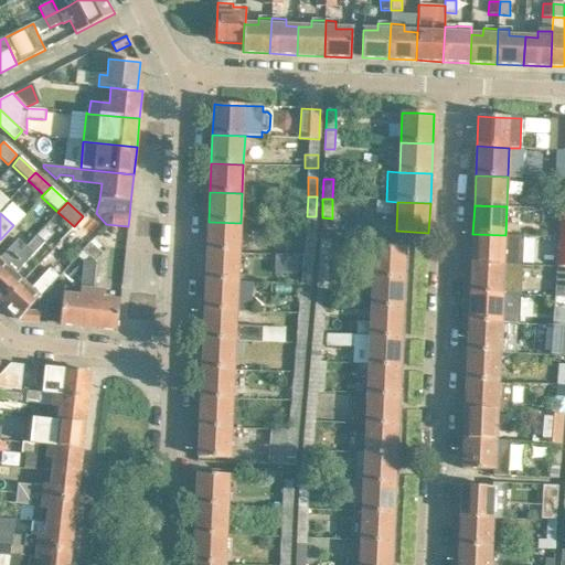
[(209,222),(208,251),(240,253),(241,223),(209,222)]
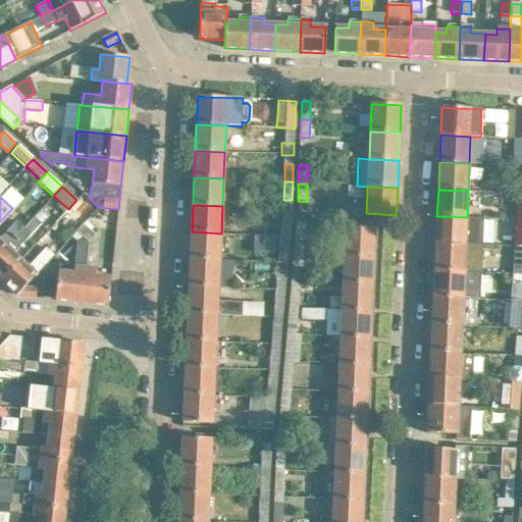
[(436,216),(435,244),(465,245),(466,235),(484,235),(484,218),(467,217),(436,216)]
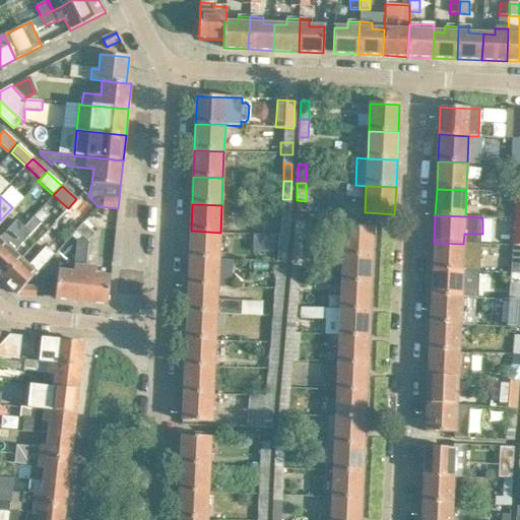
[(0,251),(0,278),(0,279),(20,258),(14,253),(31,234),(31,233),(41,223),(33,216),(24,226),(0,251)]
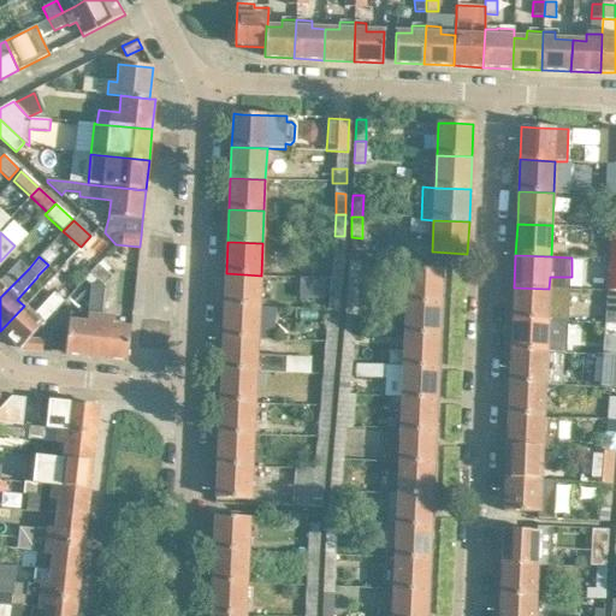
[(333,258),(331,278),(342,279),(343,258),(333,258)]
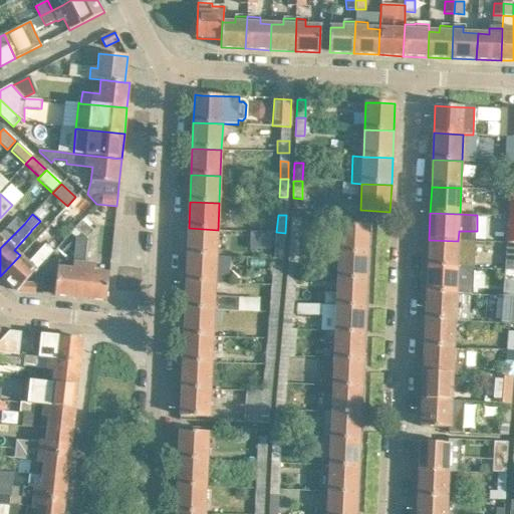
[(0,248),(24,224),(16,217),(0,234),(0,248)]
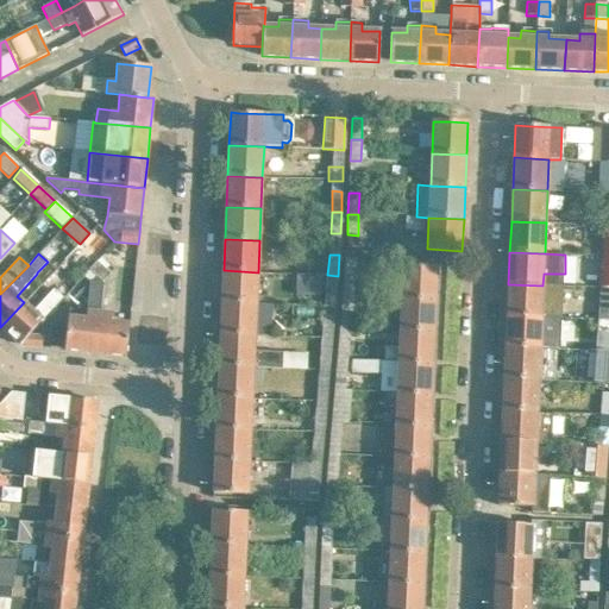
[(345,274),(343,295),(353,296),(356,259),(346,259),(345,274)]
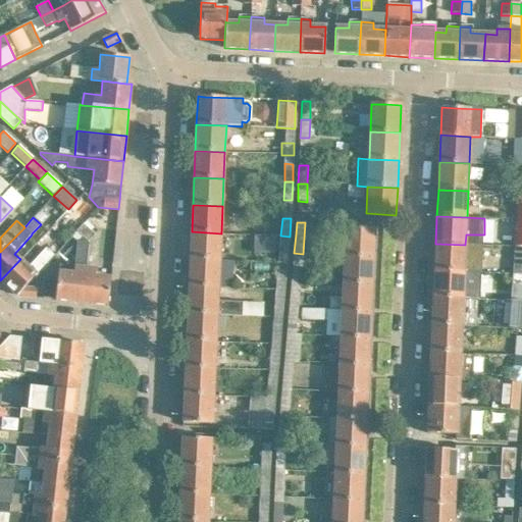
[(83,225),(75,232),(88,244),(95,237),(83,225)]
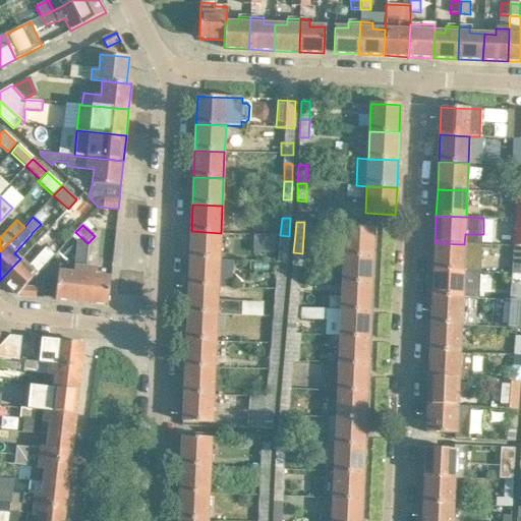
[(67,227),(58,237),(64,242),(69,237),(72,233),(67,227)]
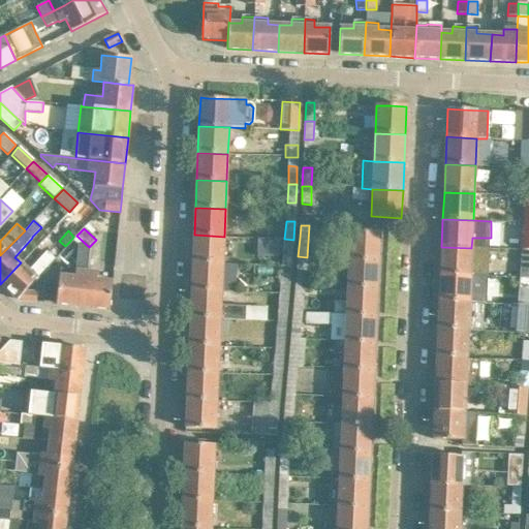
[(348,259),(379,260),(380,232),(372,232),(350,231),(348,259)]
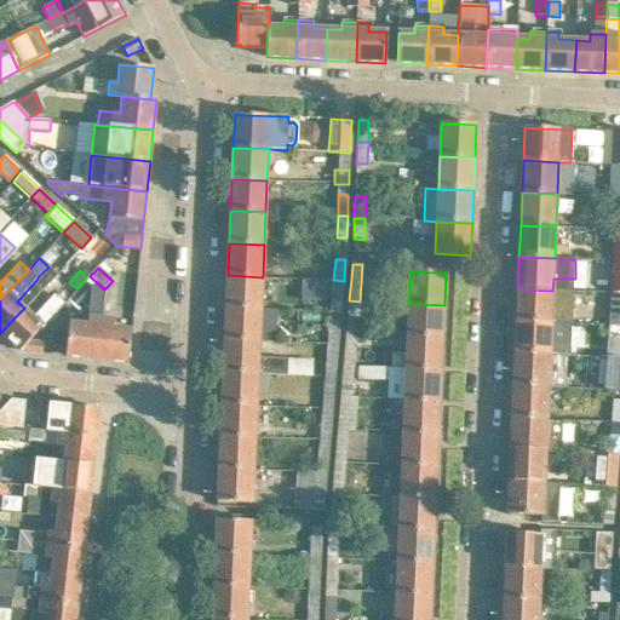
[(70,315),(67,356),(97,360),(102,319),(104,290),(90,276),(89,275),(86,277),(82,282),(89,288),(86,316),(70,315)]
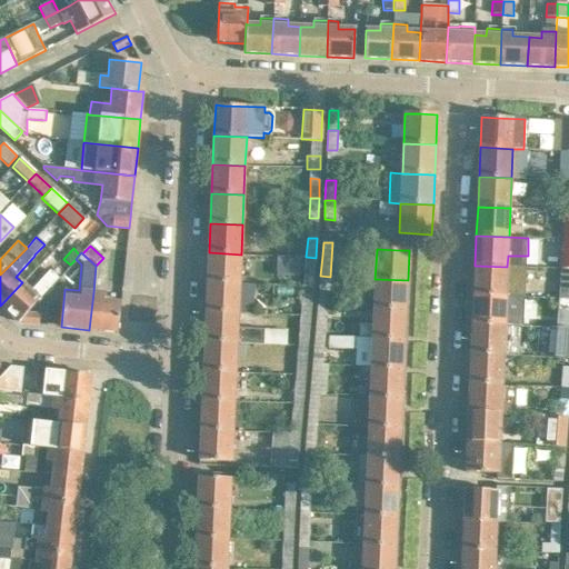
[(209,252),(208,282),(240,283),(241,255),(209,252)]
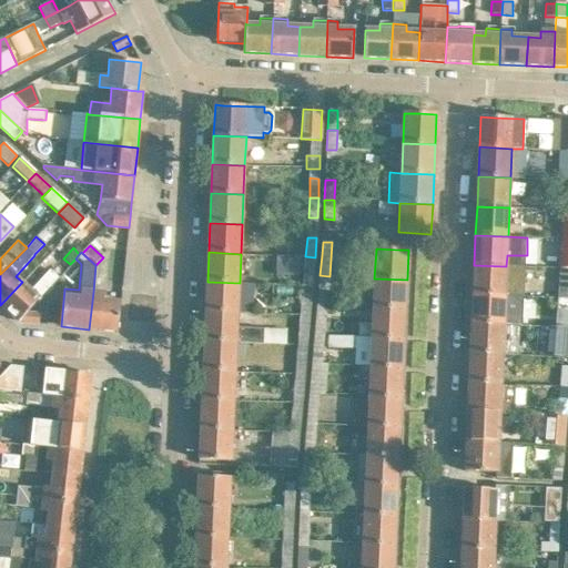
[(298,276),(300,257),(276,256),(276,275),(298,276)]
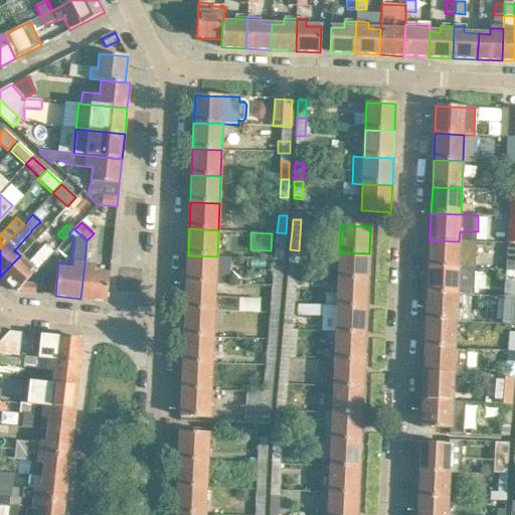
[(284,251),(286,233),(277,232),(276,250),(284,251)]
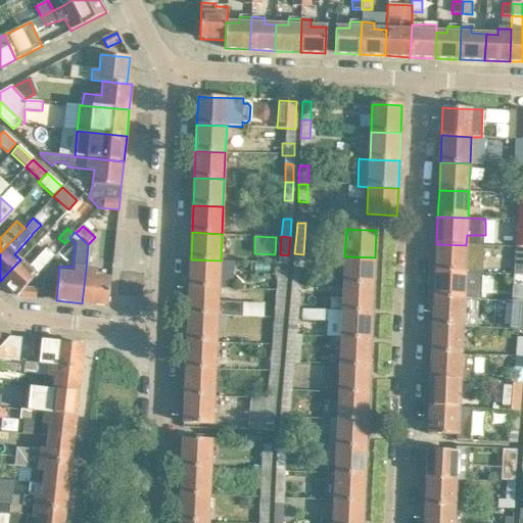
[(436,244),(435,271),(465,272),(481,273),(482,246),(477,245),(466,245),(436,244)]
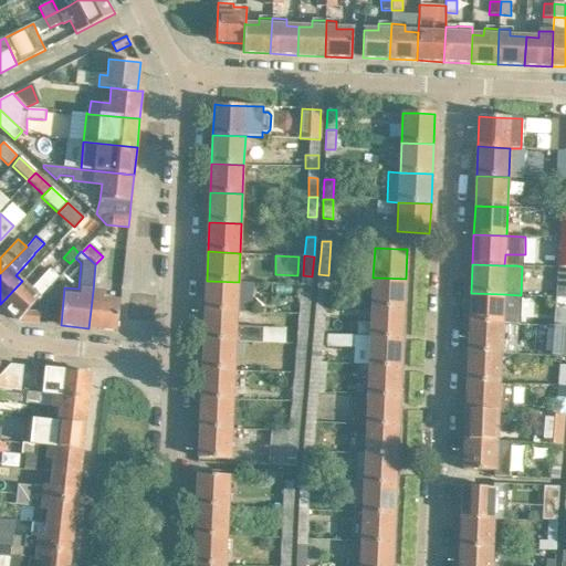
[(17,320),(25,310),(59,275),(50,268),(31,289),(22,281),(0,304),(17,320)]
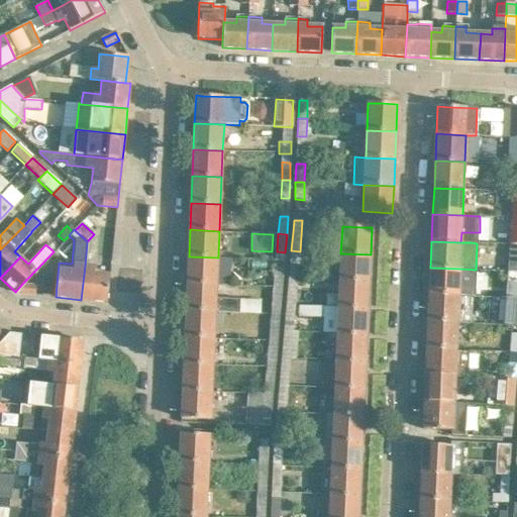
[(508,272),(516,272),(516,244),(510,244),(508,272)]
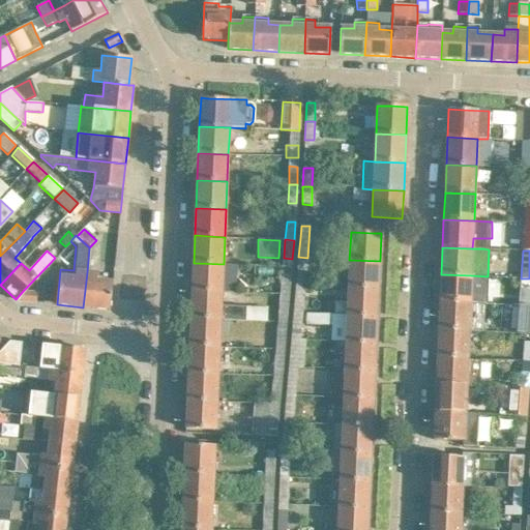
[(305,276),(307,258),(298,257),(297,276),(305,276)]
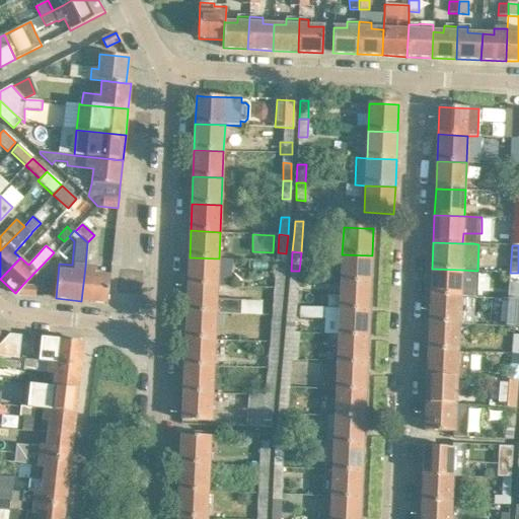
[(341,281),(370,283),(372,255),(342,254),(341,281)]
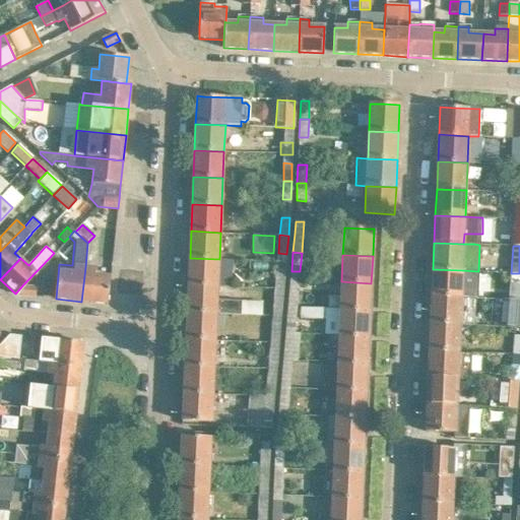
[(190,258),(188,285),(218,286),(219,259),(190,258)]
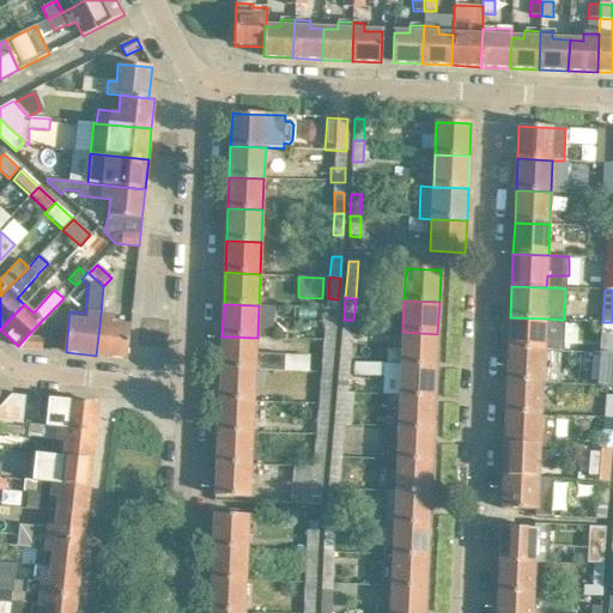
[(101,315),(96,356),(127,359),(131,327),(113,325),(114,316),(101,315)]
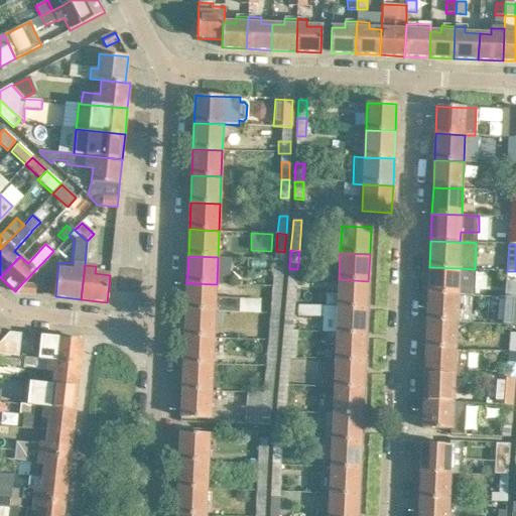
[(429,267),(428,294),(458,295),(472,296),(474,296),(475,269),(459,268),(429,267)]
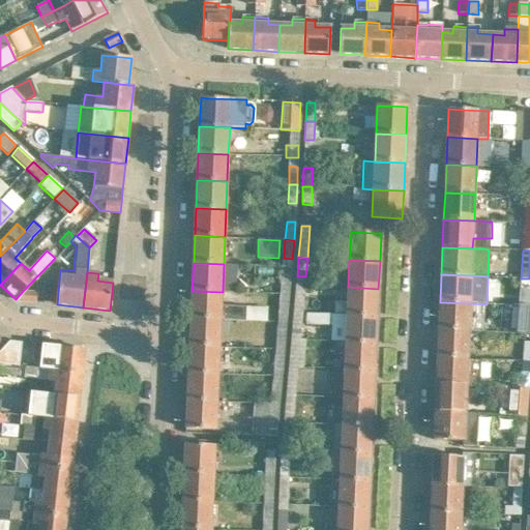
[(282,276),(281,294),(289,295),(290,277),(282,276)]
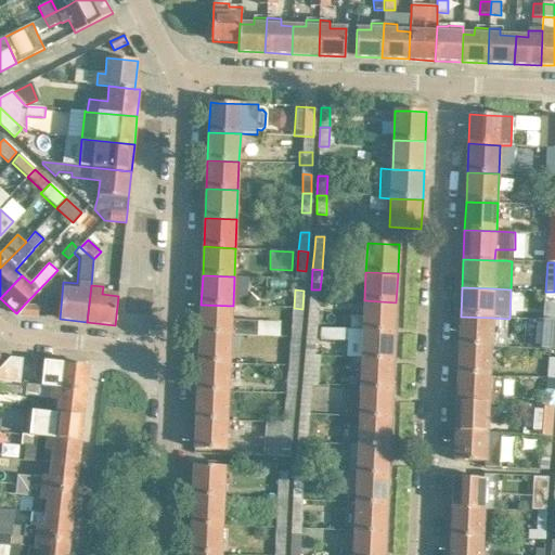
[(543,320),(554,321),(554,292),(545,292),(543,320)]
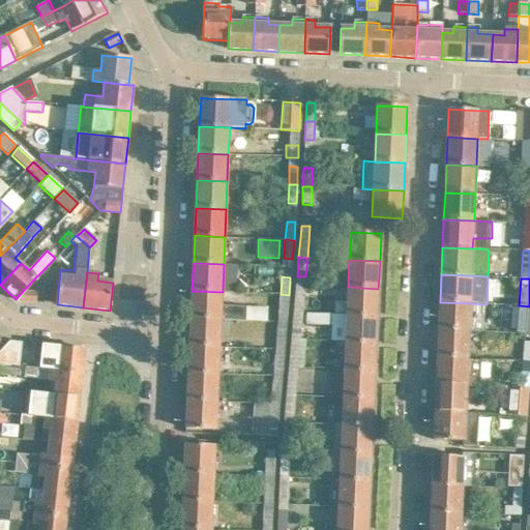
[(347,315),(377,316),(378,289),(348,287),(347,315)]
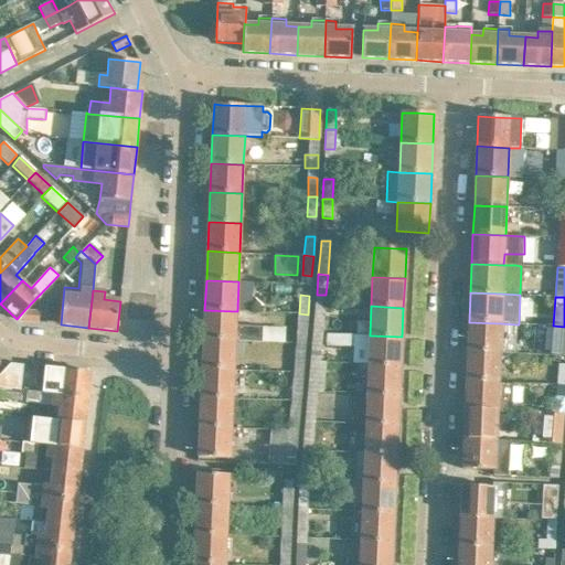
[(19,320),(39,322),(40,311),(25,309),(17,319),(19,320)]
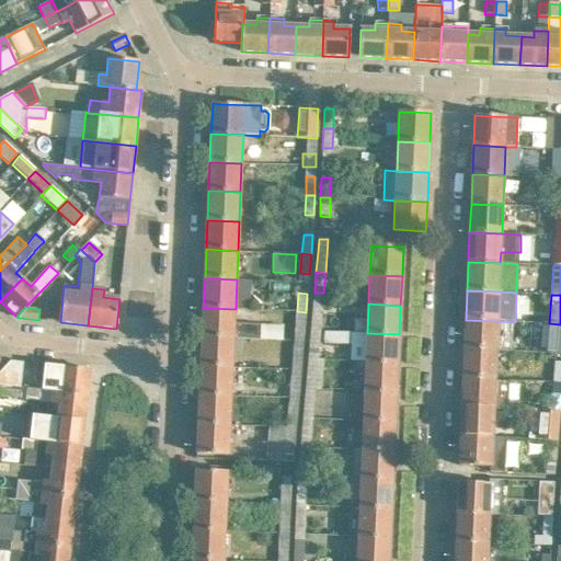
[(203,308),(202,336),(233,338),(260,340),(261,325),(235,324),(236,309),(203,308)]
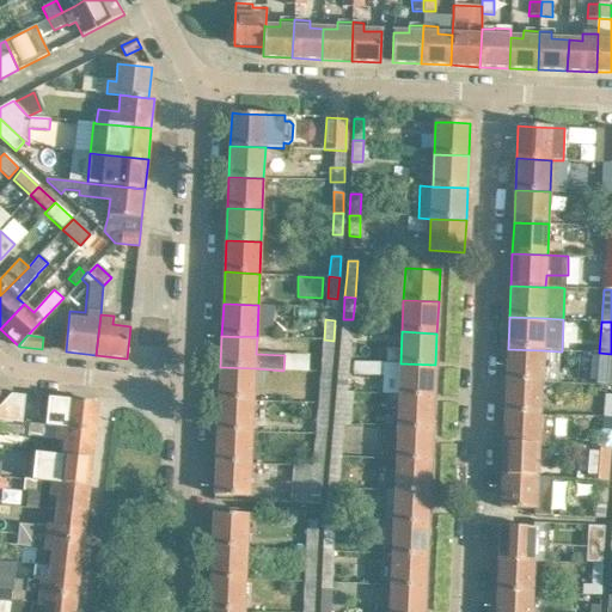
[(341,338),(340,360),(349,361),(352,340),(341,338)]
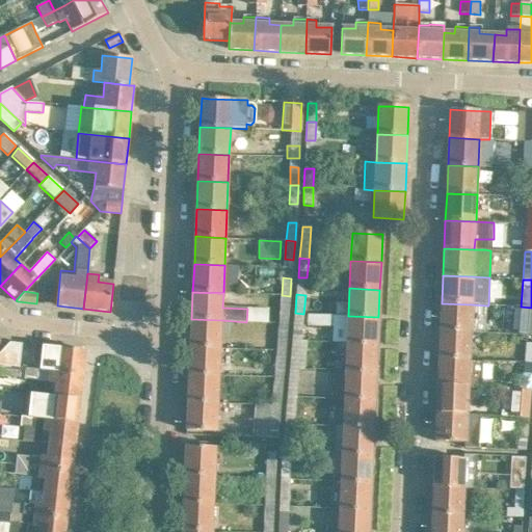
[(288,314),(290,296),(282,295),(280,314),(288,314)]
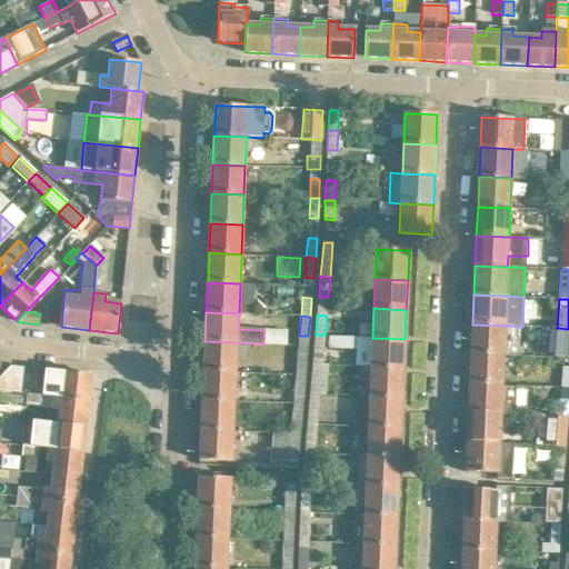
[(472,325),(471,353),(503,356),(519,356),(520,327),(505,326),(472,325)]
